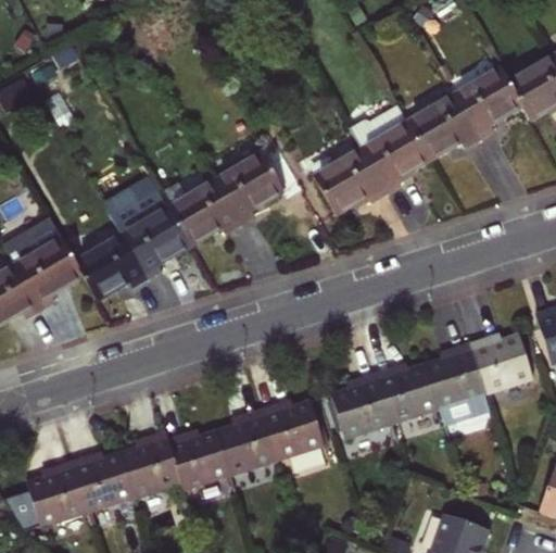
[(422,1),(414,16),(426,23),(434,8),(422,1)]
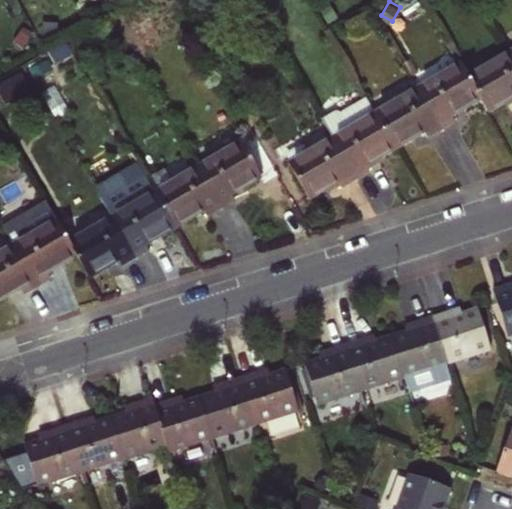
[(60,19),(43,19),(42,31),(60,32),(60,19)]
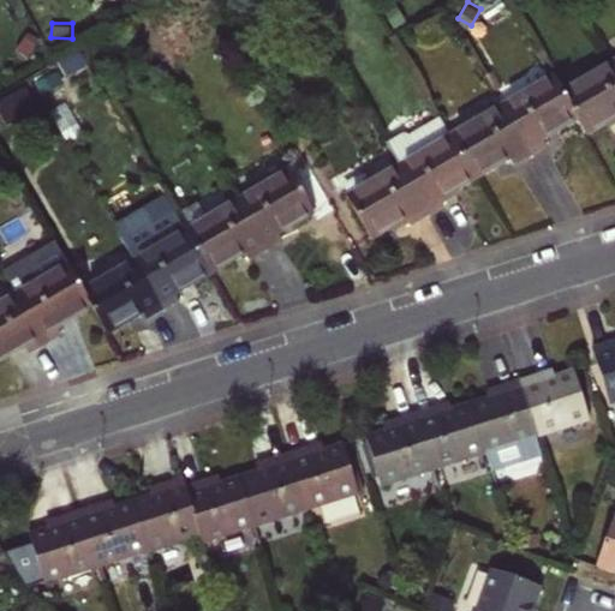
[(39,37),(28,30),(16,47),(27,54),(39,37)]
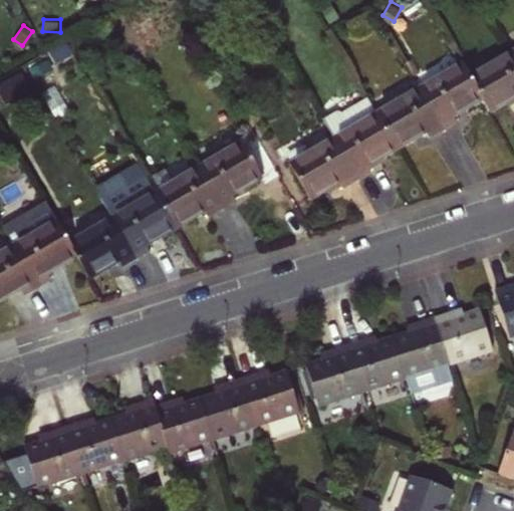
[(98,25),(83,33),(88,42),(102,33),(98,25)]
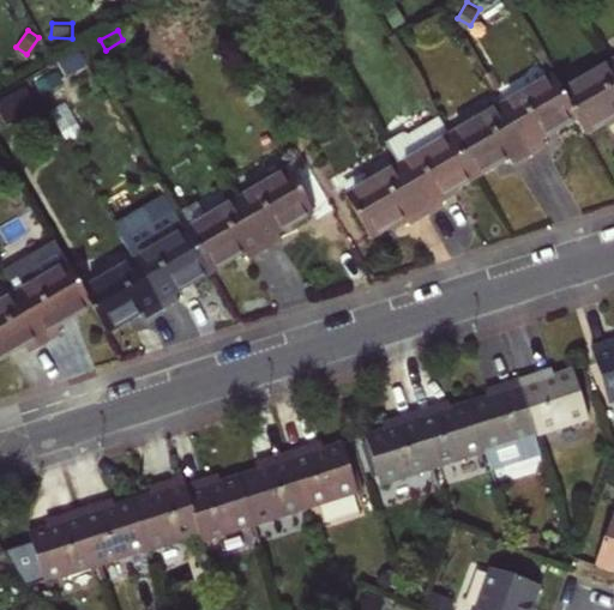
[(613,58),(563,88),(577,114),(587,130),(613,113),(613,58)]
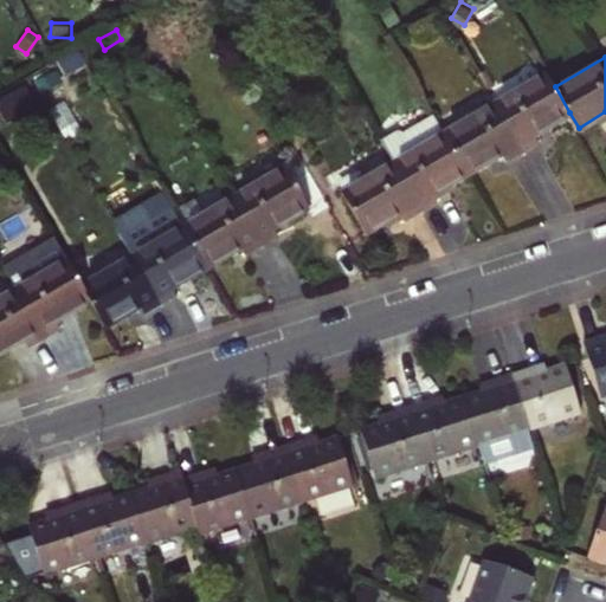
[(77,66),(59,70),(62,88),(79,84),(77,66)]
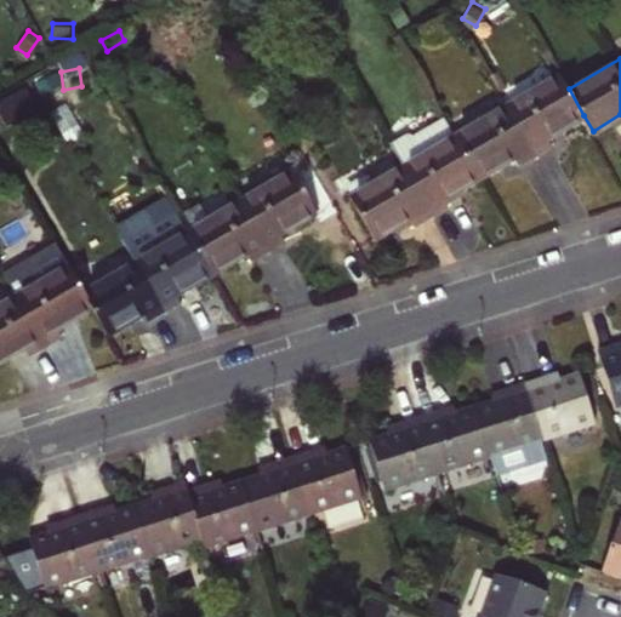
[(560,74),(508,104),(536,153),(551,144),(547,137),(584,115),(569,89),(560,74)]
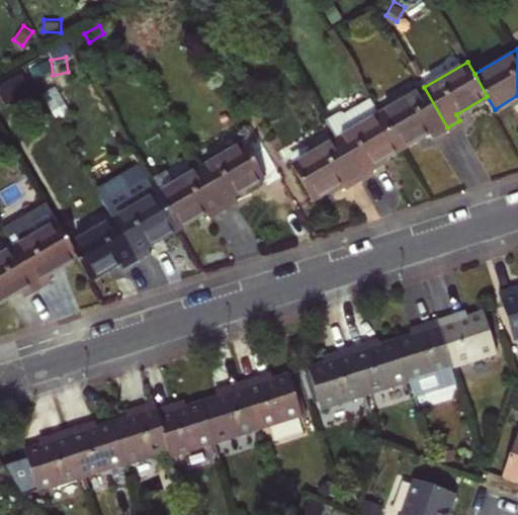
[(20,72),(1,83),(14,105),(32,94),(20,72)]
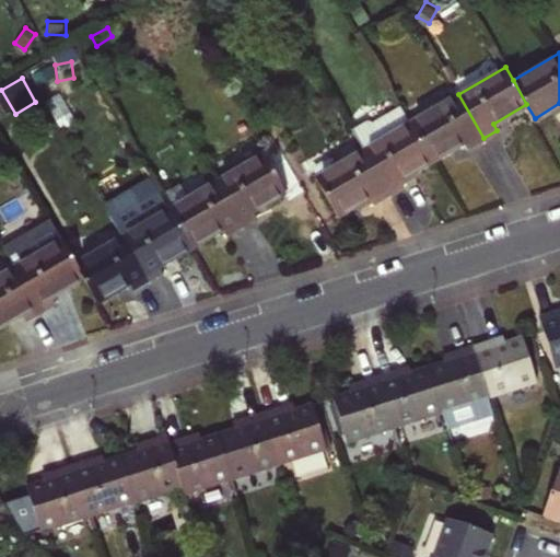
[(458,94),(410,122),(432,159),(466,139),(469,146),(483,138),(458,94)]
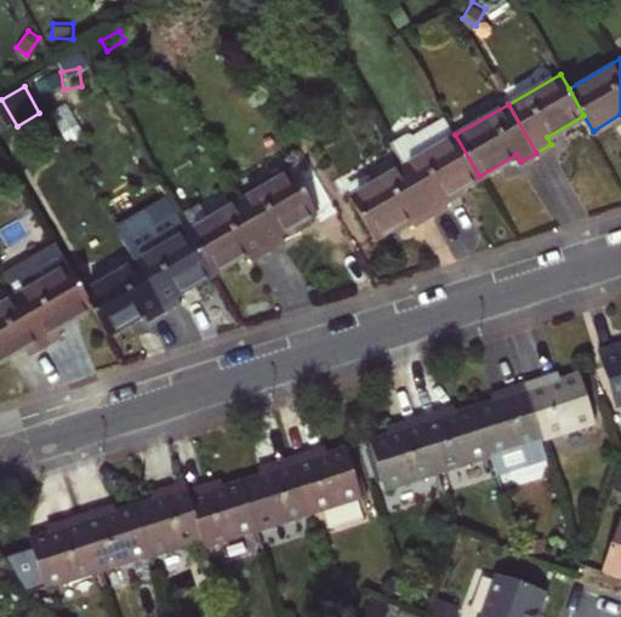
[(404,165),(432,213),(446,205),(443,196),(479,176),(455,135),(444,115),(433,121),(436,125),(416,137),(406,136),(391,144),(404,165)]
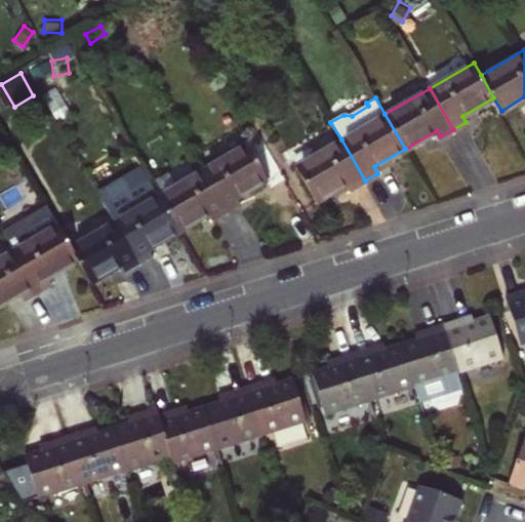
[(365,181),(341,139),(297,165),(317,199),(348,182),(352,189),(365,181)]
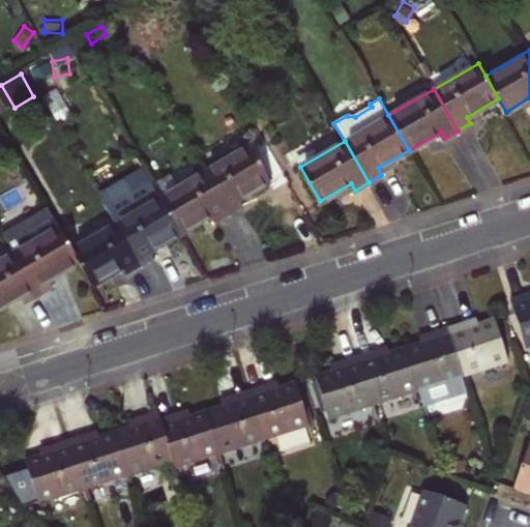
[(206,170),(230,211),(242,204),(239,198),(270,179),(249,144),(206,170)]
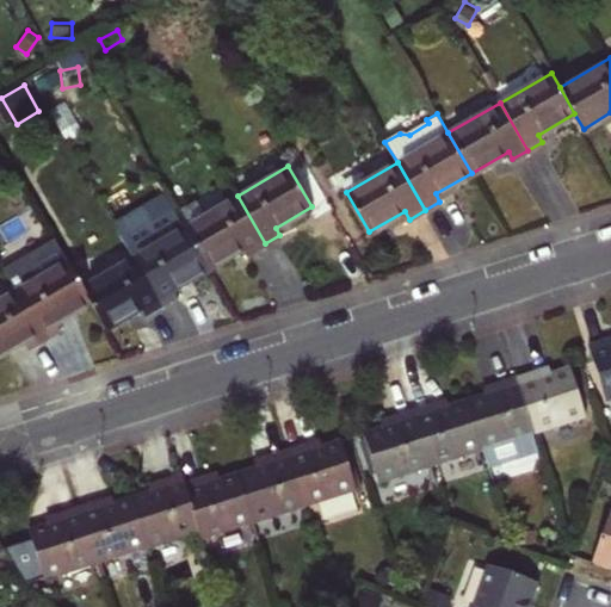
[(186,225),(210,266),(245,246),(250,253),(265,243),(238,196),(186,225)]
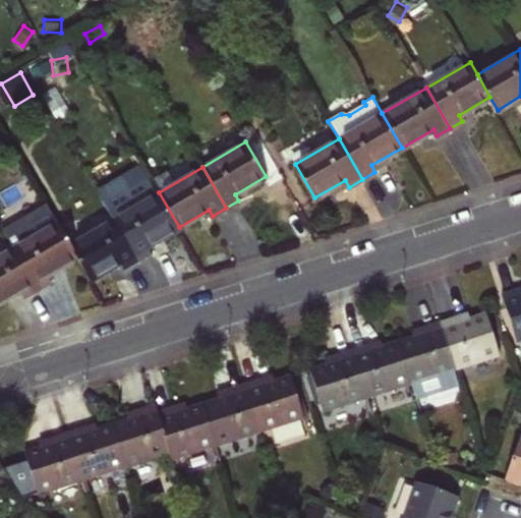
[(159,192),(114,218),(138,260),(152,251),(148,245),(179,227),(159,192)]
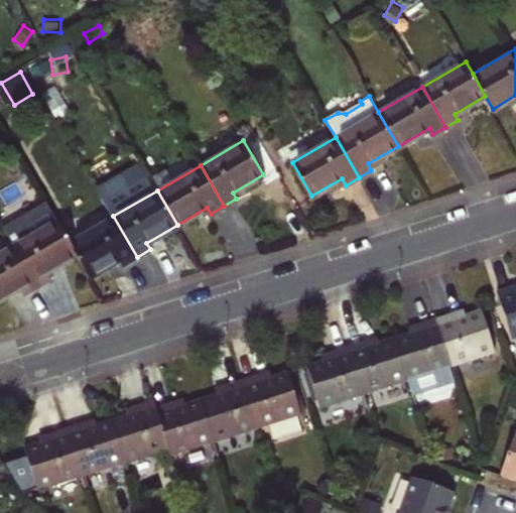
[(113,216),(70,241),(78,255),(90,276),(120,259),(124,264),(137,257),(113,216)]
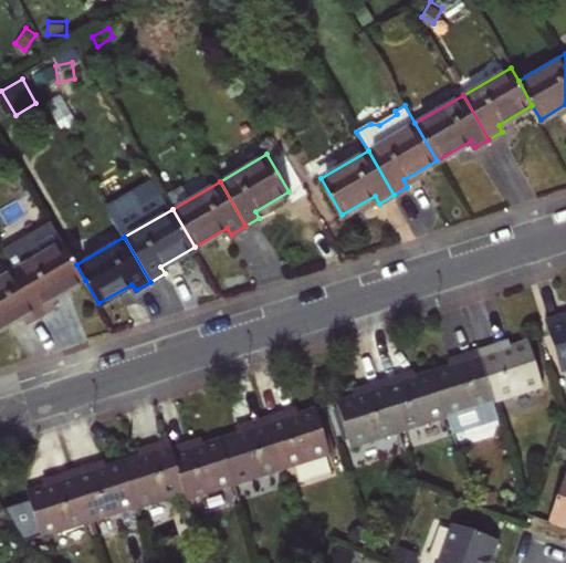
[(76,264),(63,241),(16,269),(42,314),(55,305),(52,299),(85,280),(76,264)]
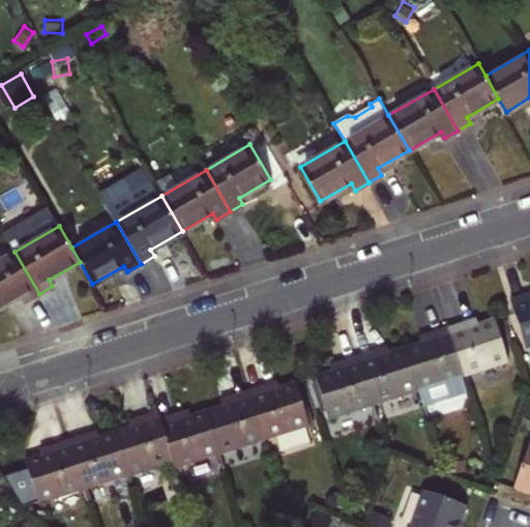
[(39,294),(15,252),(0,260),(0,308),(22,296),(25,301),(39,294)]
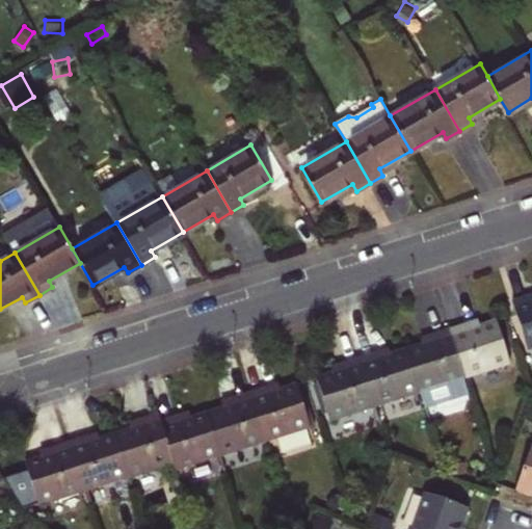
[(531,291),(512,298),(528,347),(531,346),(531,291)]
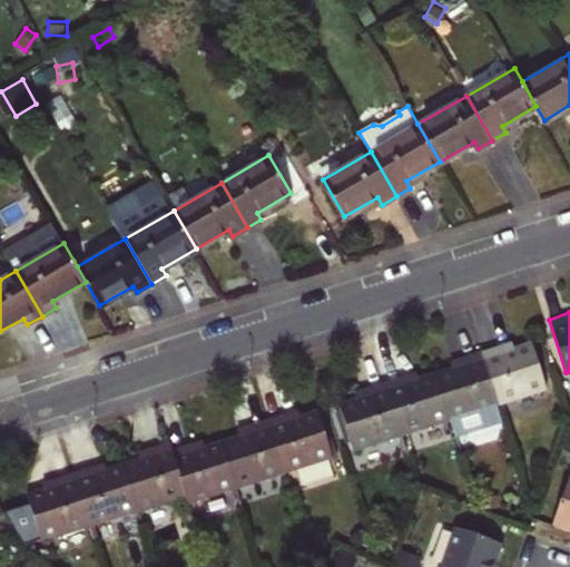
[(498,402),(547,387),(532,341),(513,346),(512,342),(482,352),(498,402)]
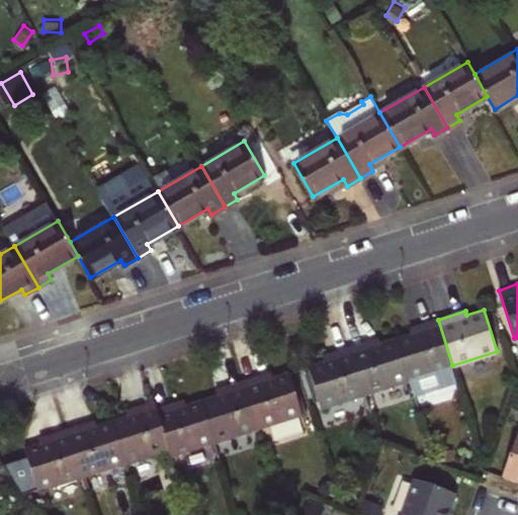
[(409,379),(452,365),(438,320),(410,328),(411,333),(395,337),(409,379)]
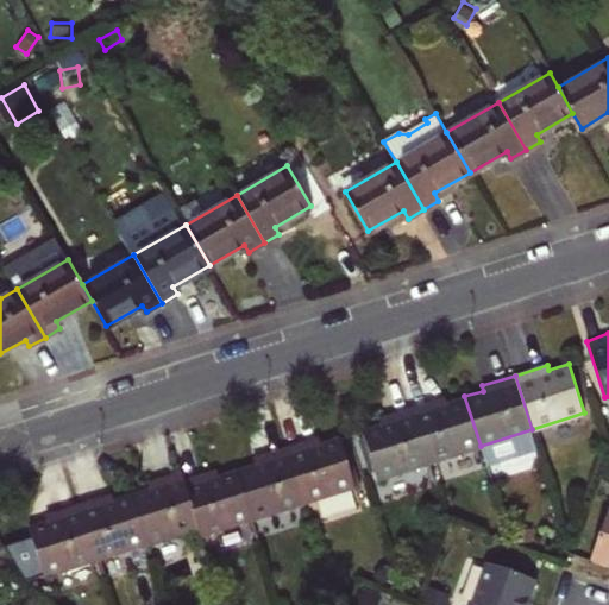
[(481,446),(464,396),(446,402),(444,397),(413,408),(429,461),(481,446)]
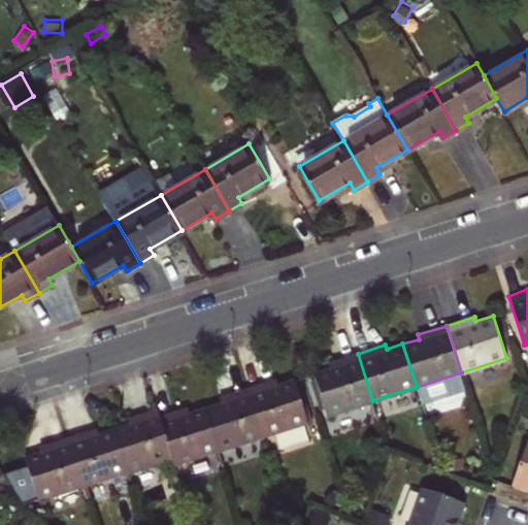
[(372,400),(358,354),(329,363),(330,367),(314,372),(327,415),(372,400)]
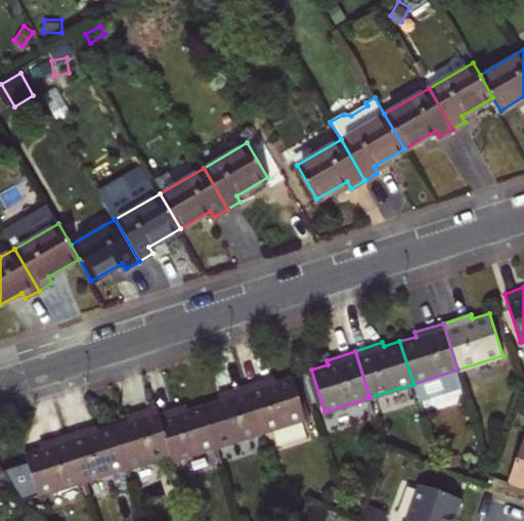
[(246,385),(261,432),(306,418),(293,375),(275,381),(274,376),(246,385)]
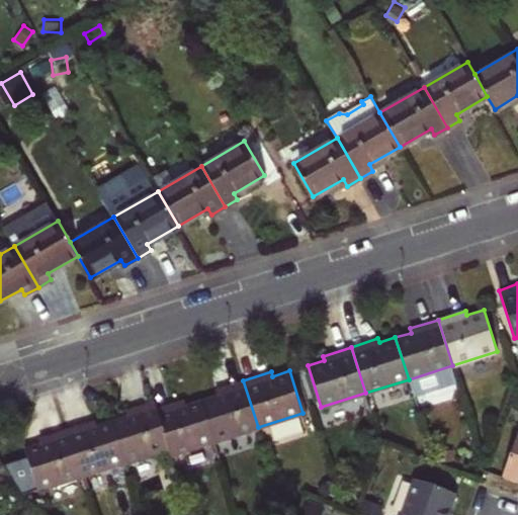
[(258,427),(243,380),(216,390),(218,394),(201,399),(214,440),(258,427)]
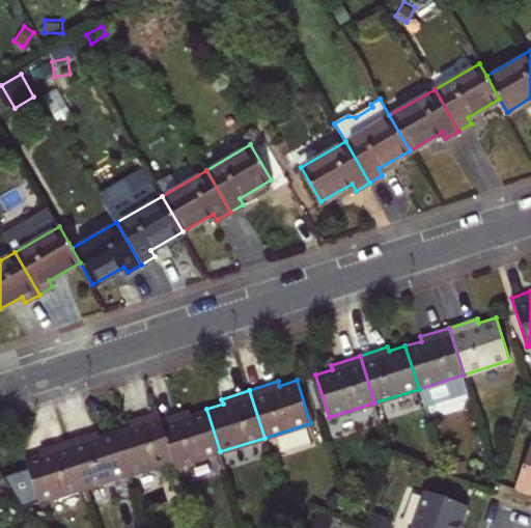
[(220,451),(206,409),(191,414),(189,410),(161,418),(173,459),(175,466),(220,451)]
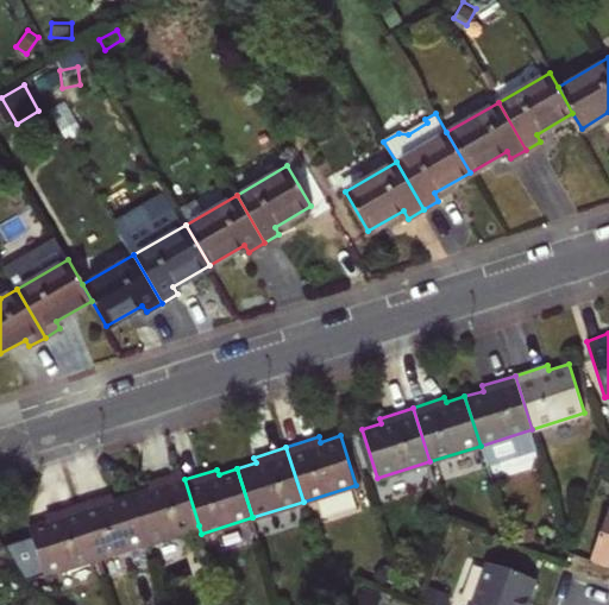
[(150,486),(131,492),(148,542),(199,525),(184,479),(181,471),(149,480),(150,486)]
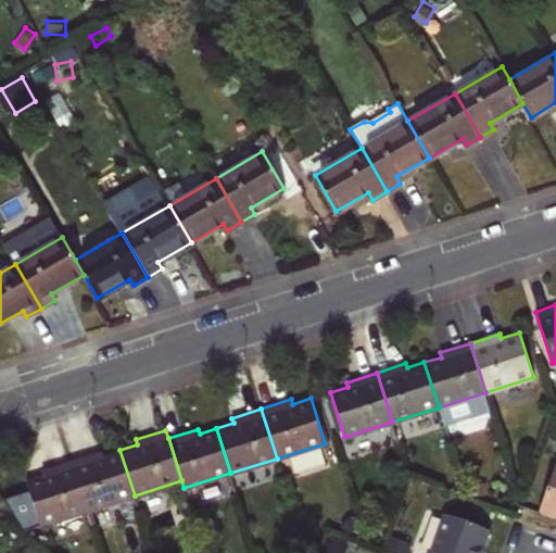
[(87,511),(135,495),(119,450),(103,455),(102,450),(72,460),(87,511)]
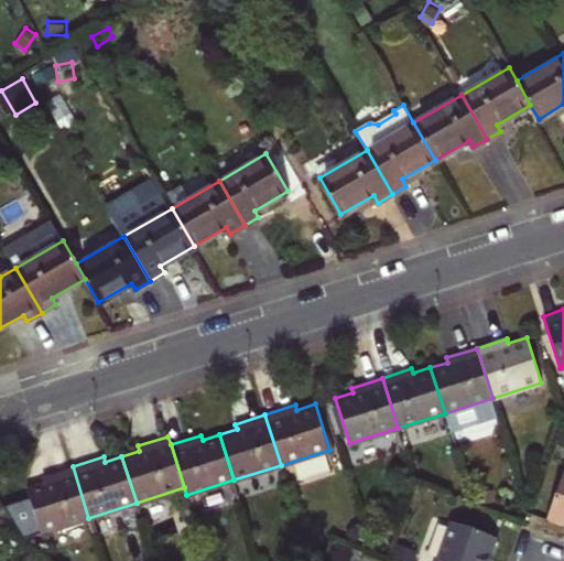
[(88,518),(73,466),(43,476),(44,482),(28,487),(42,532),(88,518)]
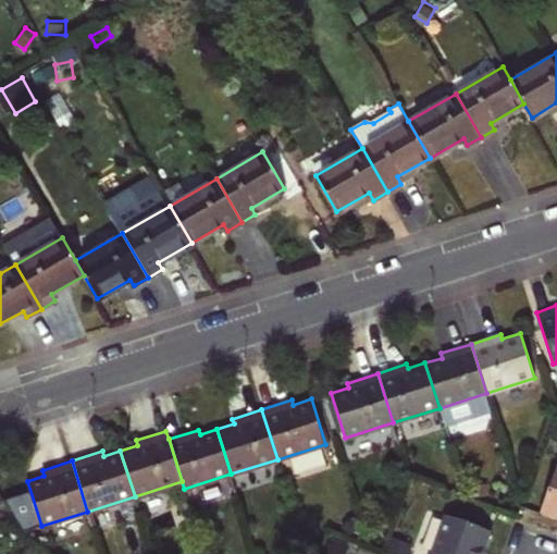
[(556,465),(540,511),(556,516),(556,465)]
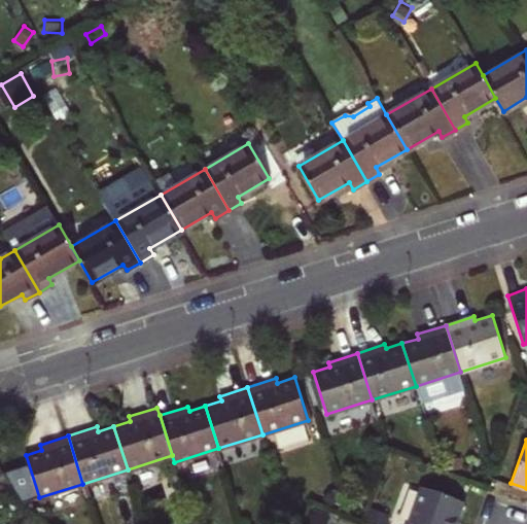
[(419,486),(406,523),(455,523),(462,501),(419,486)]
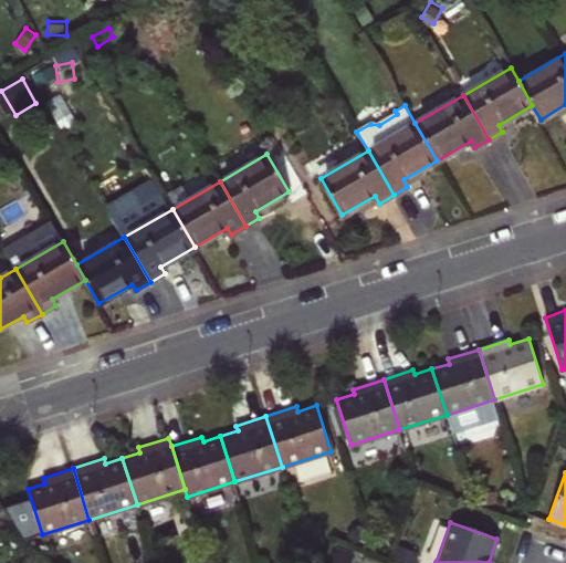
[(348,562),(353,552),(336,545),(329,562),(348,562)]
